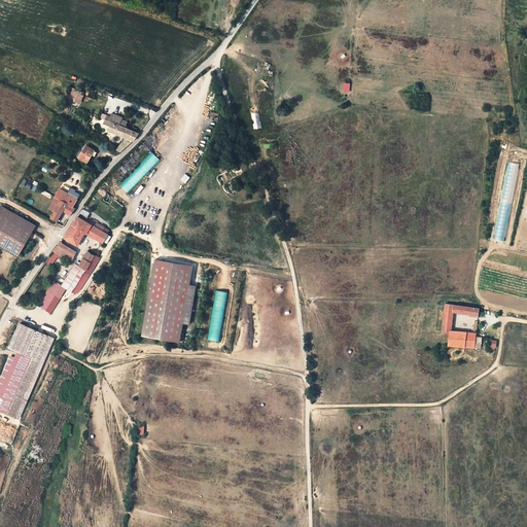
[(84,95),(70,88),(65,98),(79,105),(84,95)]
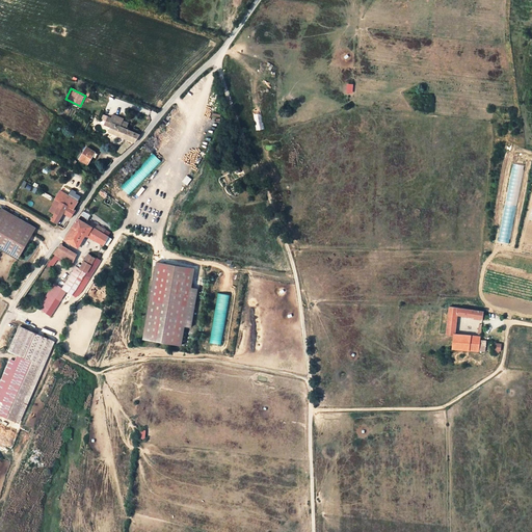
[(255,110),(256,129),(263,129),(263,110),(255,110)]
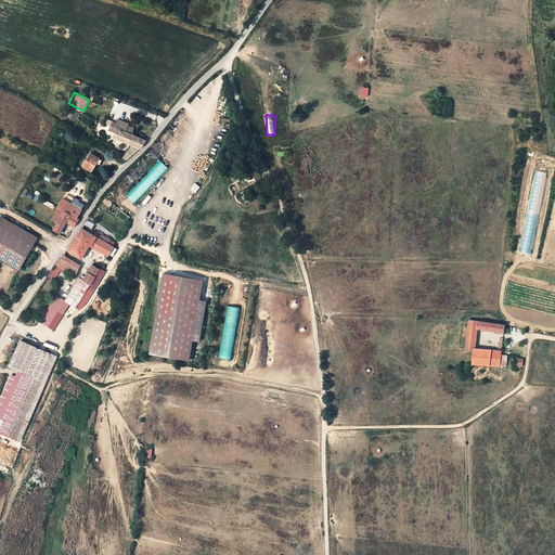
[(118,129),(131,133),(132,130),(127,127),(128,126),(128,124),(118,119),(115,127),(118,129)]
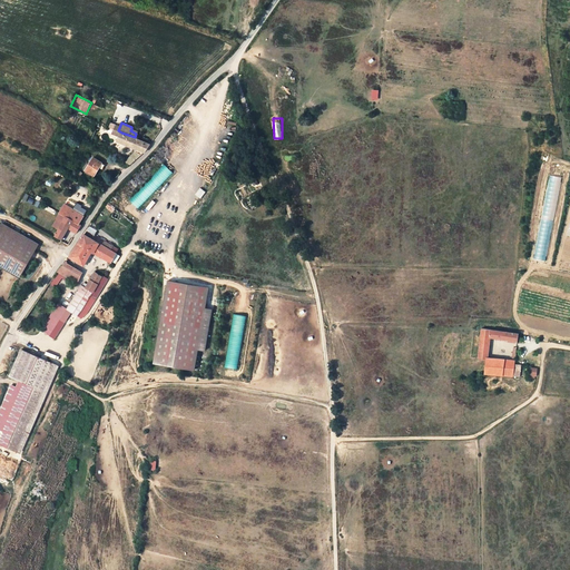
[(137,150),(145,153),(151,145),(135,137),(121,133),(117,141),(137,150)]
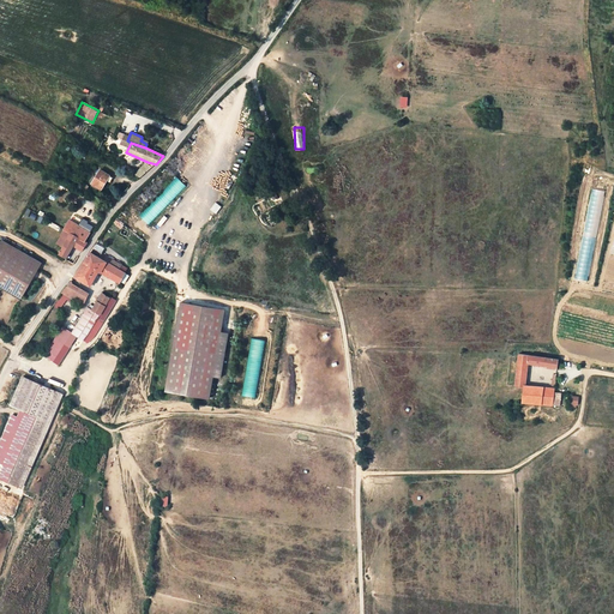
[(156,164),(148,162),(136,174),(139,178),(142,179),(156,164)]
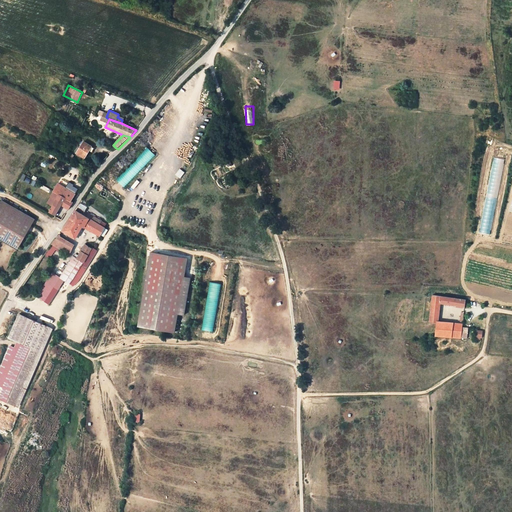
[(92,147),(84,142),(77,153),(85,158),(92,147)]
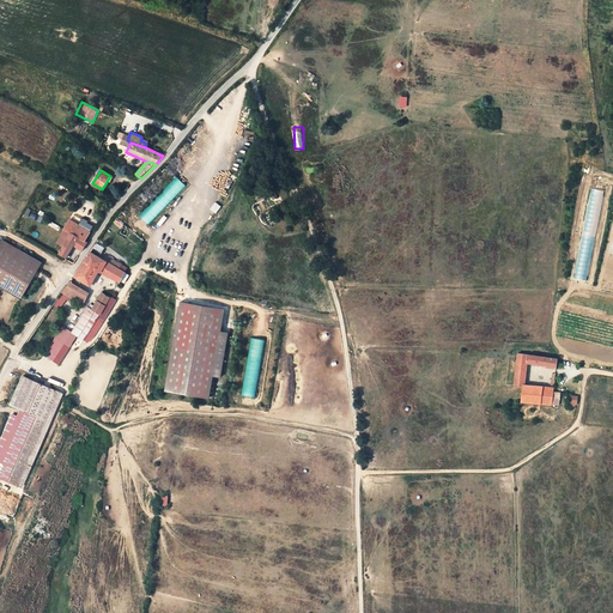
[(149,224),(186,186),(175,176),(139,216),(149,224)]
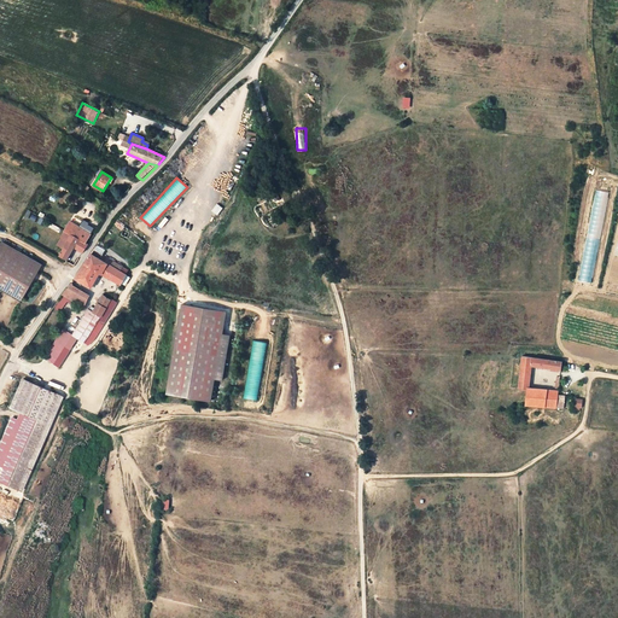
[(80,227),(91,234),(94,229),(87,226),(88,223),(83,221),(80,227)]
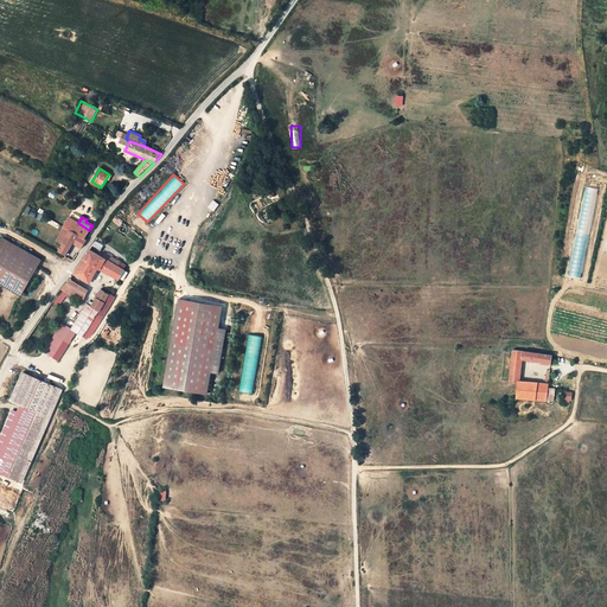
[(69,218),(63,227),(84,238),(89,230),(78,223),(69,218)]
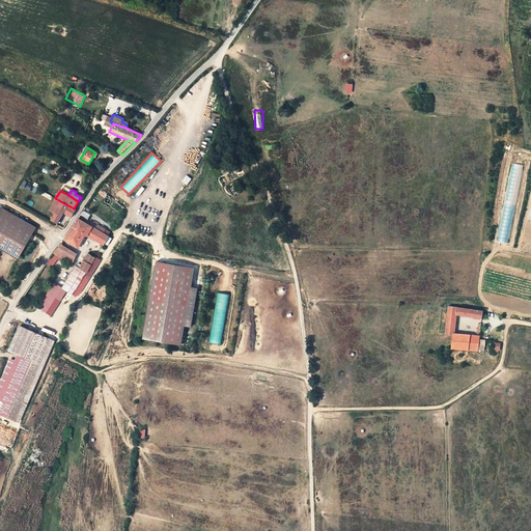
[(74,208),(55,198),(53,203),(59,206),(51,220),(57,223),(64,213),(72,217),(76,211),(74,208)]
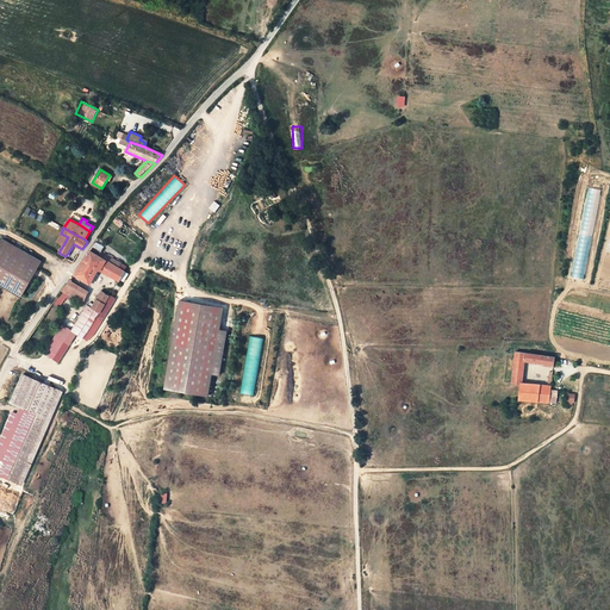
[(36,262),(4,244),(1,248),(0,247),(0,281),(19,292),(36,262)]
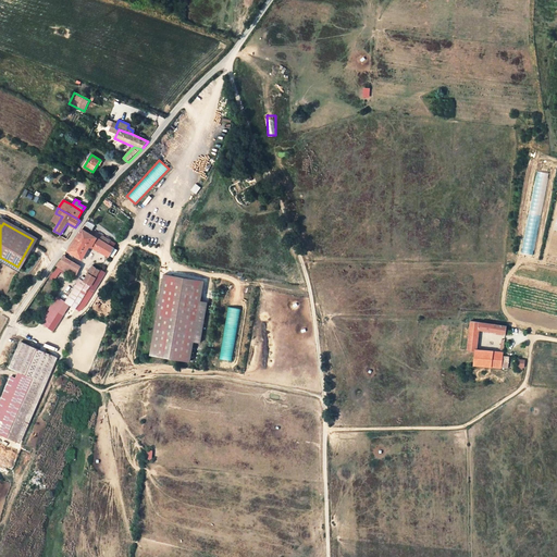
[(89,246),(108,257),(113,247),(108,245),(110,240),(85,224),(83,226),(66,251),(82,259),(89,246)]
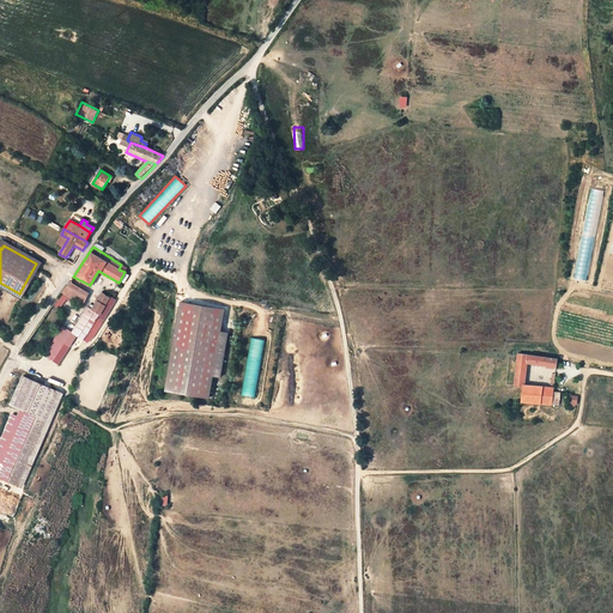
[(67,295),(84,305),(91,293),(71,281),(62,292),(67,295)]
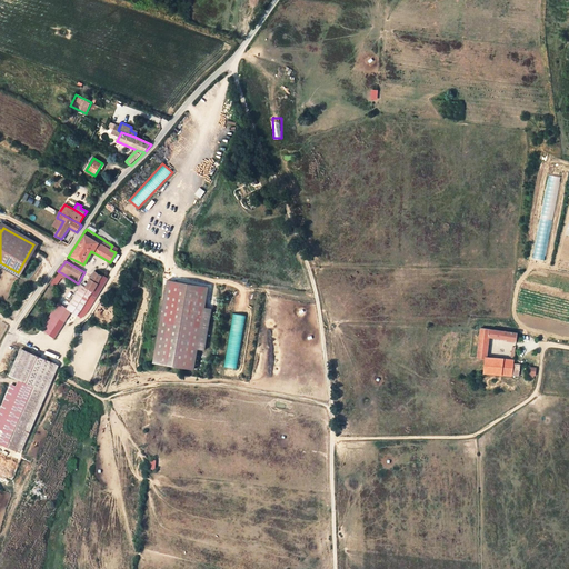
[(62,273),(58,271),(55,276),(50,282),(55,286),(62,273)]
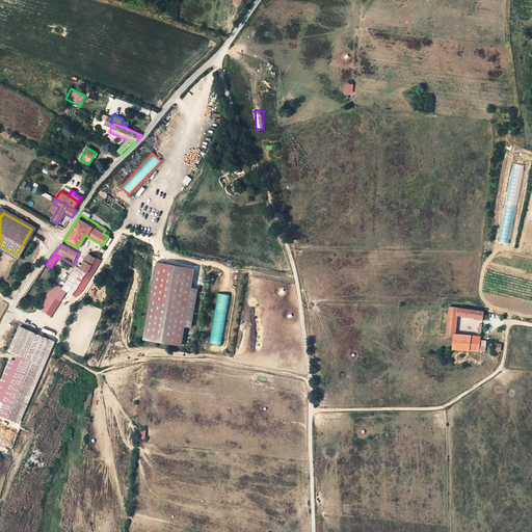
[(88,254),(80,269),(86,272),(90,275),(92,276),(101,261),(96,258),(88,254)]
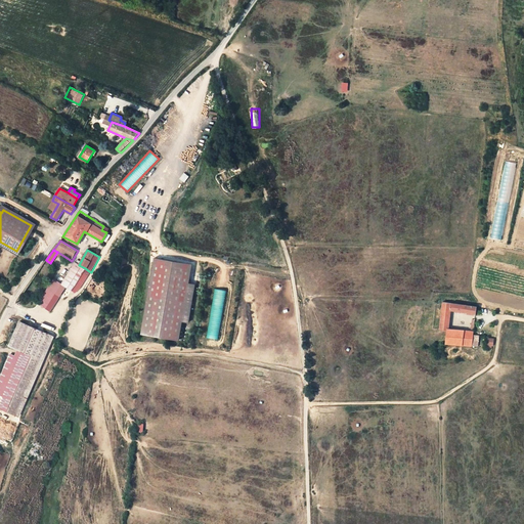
[(192,264),(155,259),(143,336),(182,341),(192,264)]
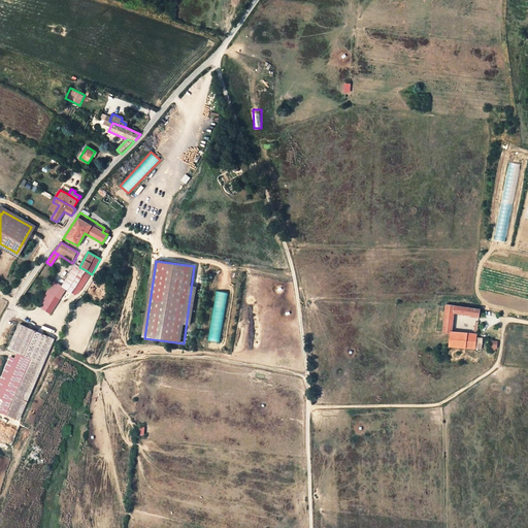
[(83,276),(86,270),(79,267),(75,265),(63,288),(73,293),(78,296),(89,279),(85,276),(83,276)]
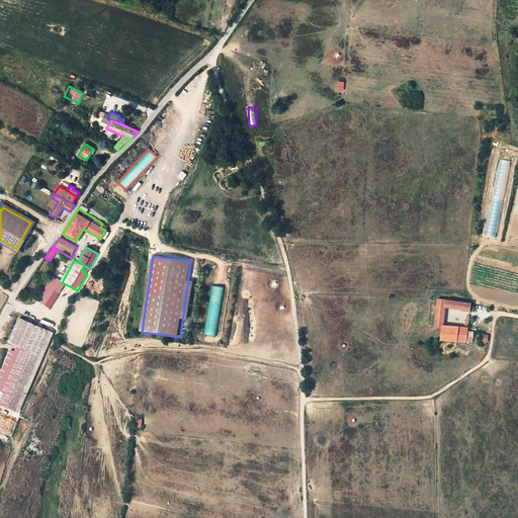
[(50,308),(65,284),(52,276),(36,300),(50,308)]
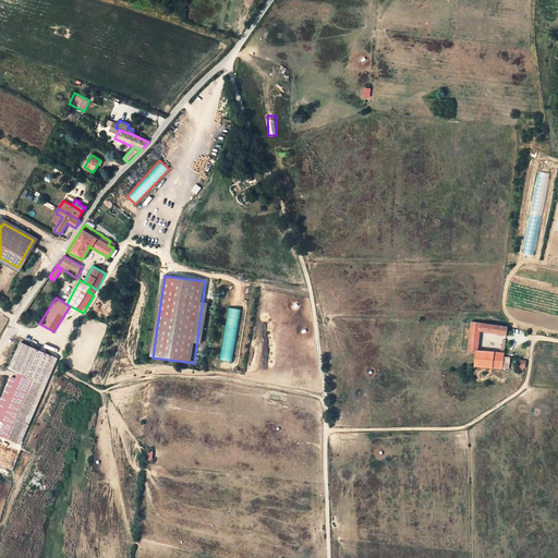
[(241,310),(229,307),(220,360),(232,361),(241,310)]
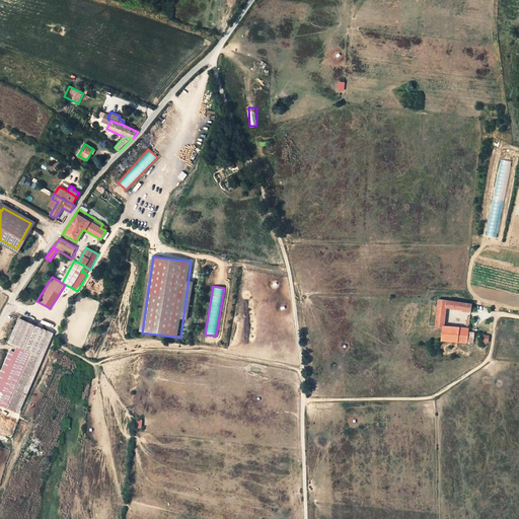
[(468,332),(469,328),(465,328),(443,325),(445,308),(459,310),(459,311),(471,312),(472,304),(439,299),(435,326),(443,327),(441,341),(472,344),(474,332),(468,332)]
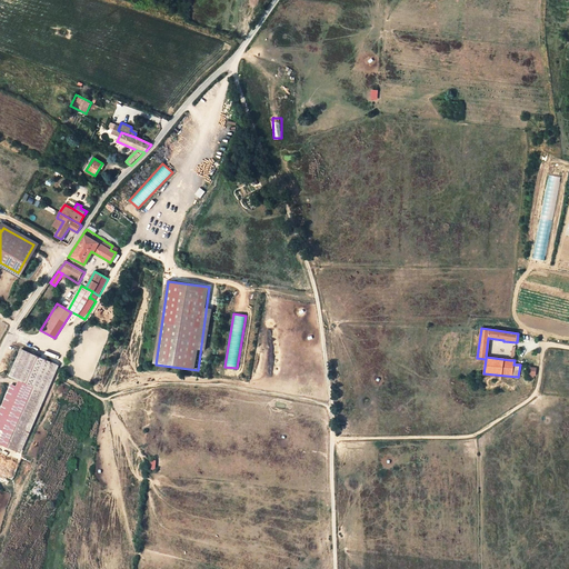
[(25,382),(25,385),(38,391),(51,362),(22,349),(9,376),(25,382)]
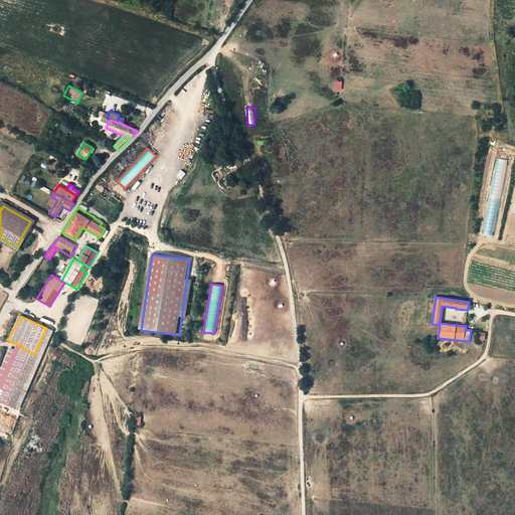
[(34,354),(22,348),(1,395),(17,402),(38,354),(50,329),(46,328),(34,354)]
